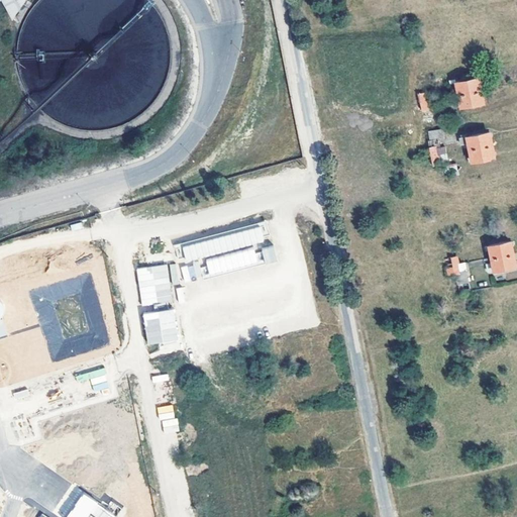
[(26,0),(1,0),(13,20),(26,0)]
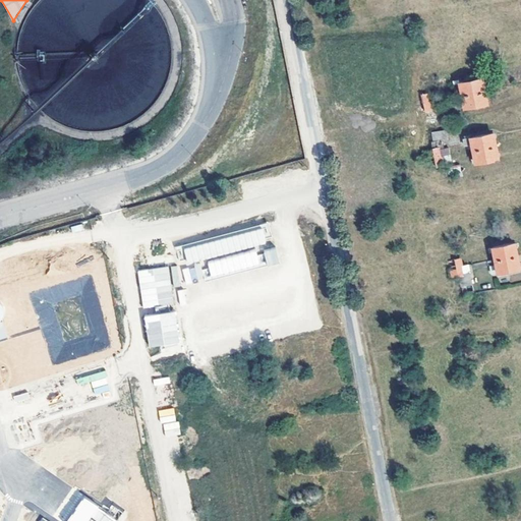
[(483,92),(481,78),(453,83),(454,90),(460,89),(462,96),(483,92)]
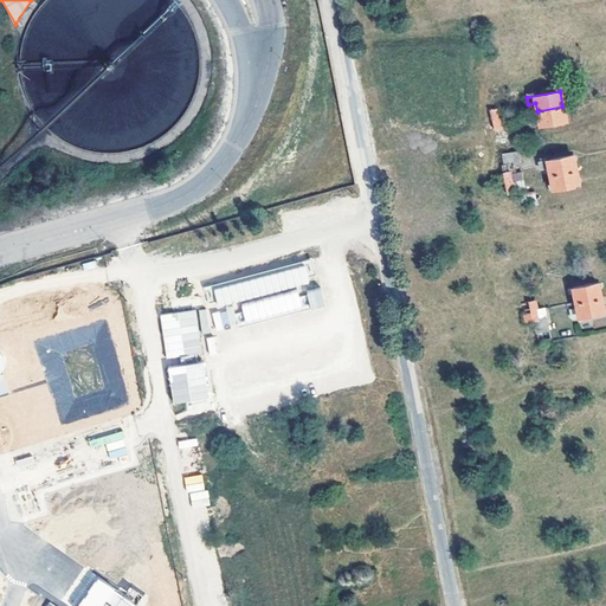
[(562,107),(537,111),(540,126),(565,121),(562,107)]
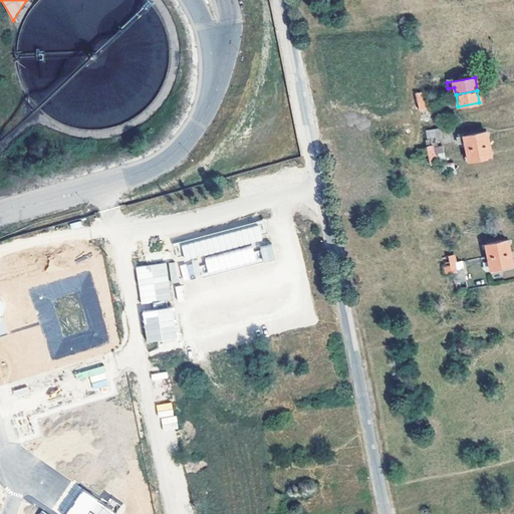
[(422,91),(416,92),(417,102),(424,101),(422,91)]
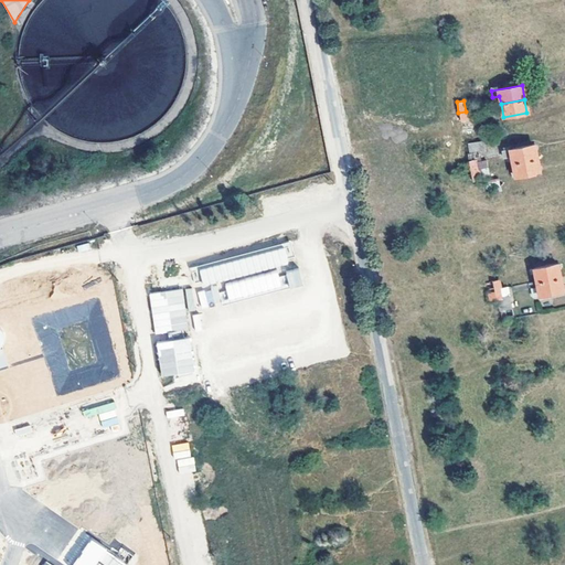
[(486,142),(468,146),(470,153),(487,151),(486,142)]
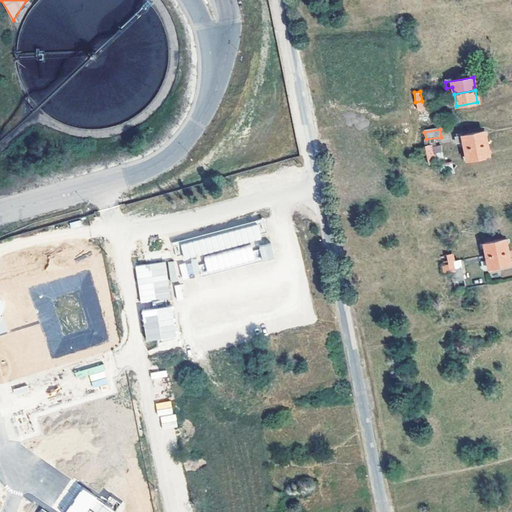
[(484,131),(455,137),(456,143),(463,142),(467,160),(488,156),(484,131)]
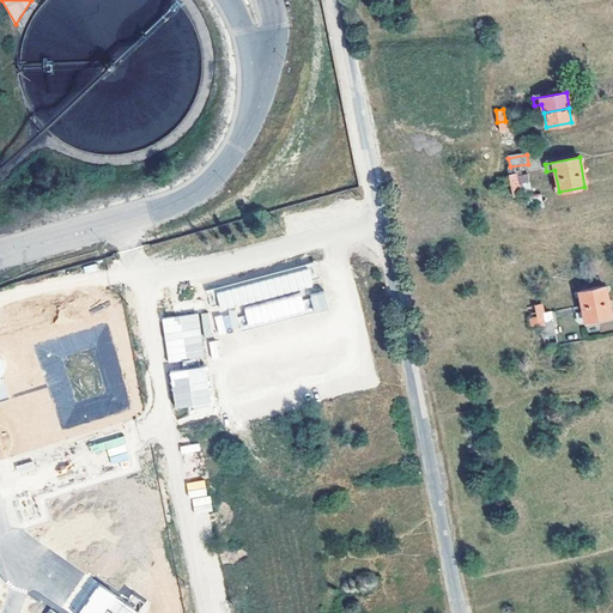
[(508,176),(511,195),(520,194),(530,193),(527,173),(515,175),(508,176)]
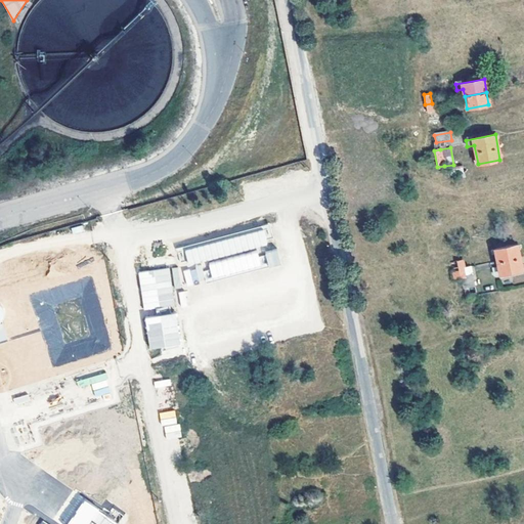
[(464,174),(462,167),(449,169),(451,176),(464,174)]
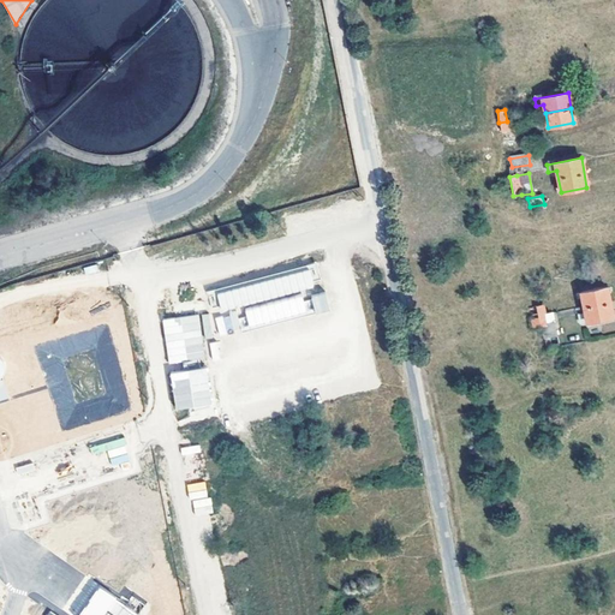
[(312,269),(207,290),(213,315),(215,315),(219,334),(329,311),(326,292),(310,296),(311,299),(305,300),(303,291),(316,288),(312,269)]
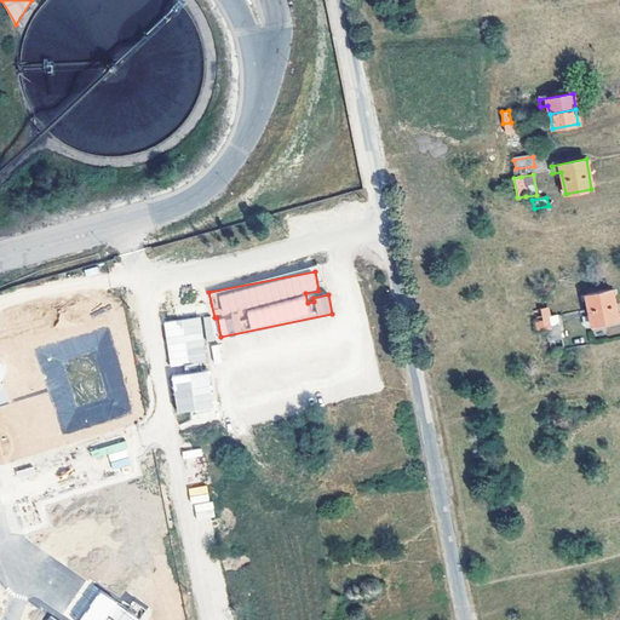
[(618,320),(612,290),(585,296),(590,317),(583,319),(584,326),(618,320)]
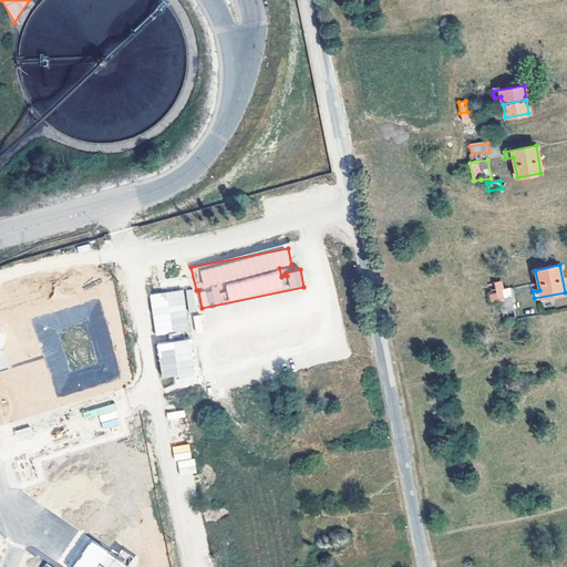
[(493,282),(500,312),(513,310),(511,298),(504,299),(501,281),(493,282)]
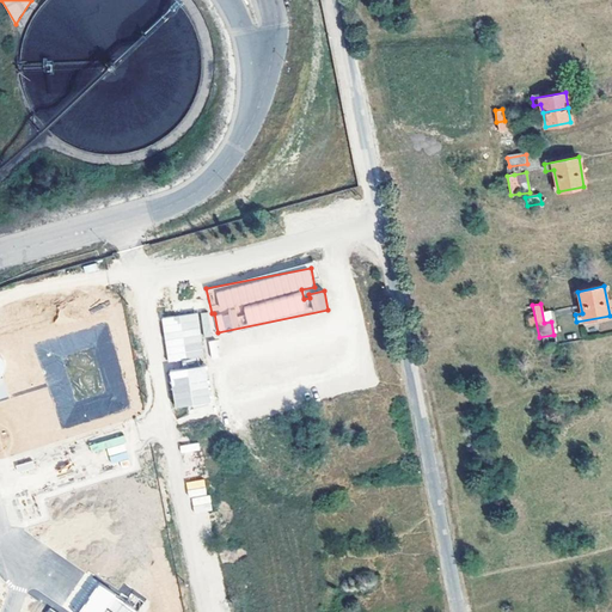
[(215,334),(209,311),(199,314),(206,336),(215,334)]
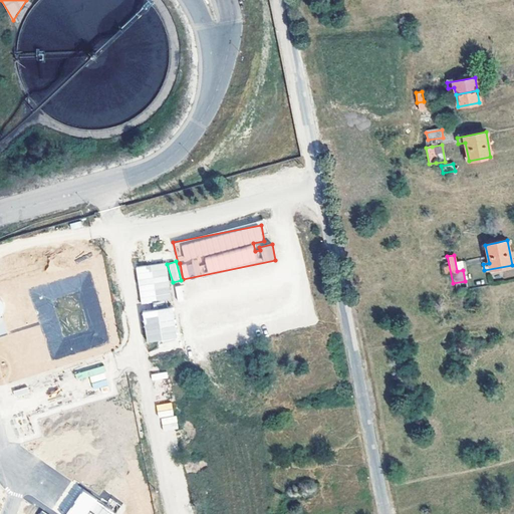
[(166,262),(135,267),(142,304),(172,298),(166,262)]
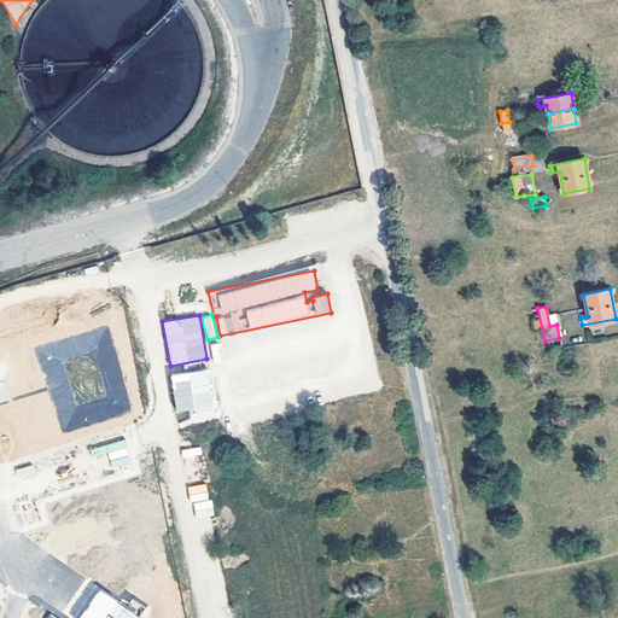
[(223,357),(219,342),(209,345),(215,361),(223,357)]
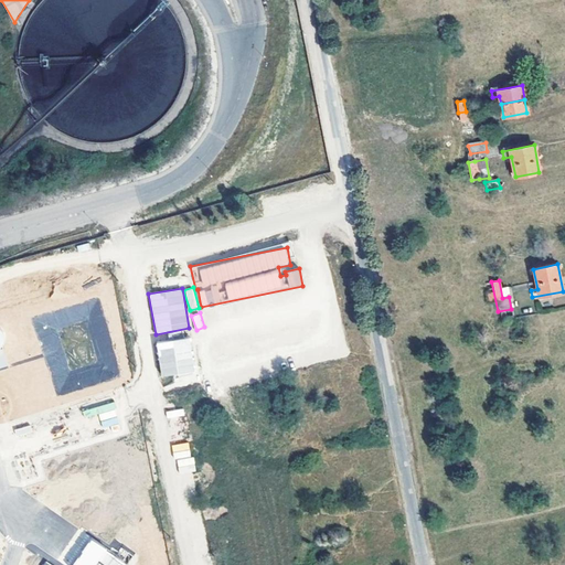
[(160,377),(195,374),(192,338),(157,341),(160,377)]
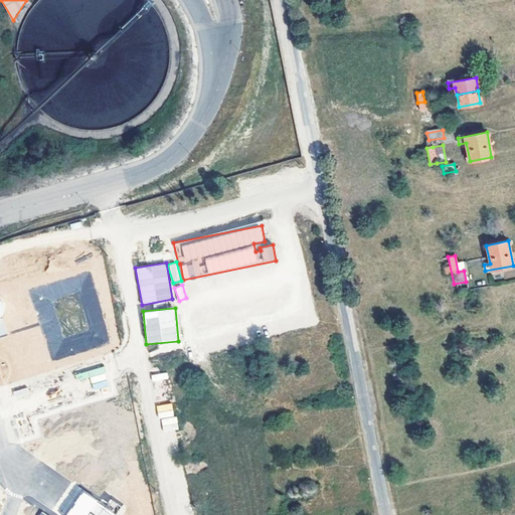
[(94,390),(110,385),(104,366),(75,374),(77,380),(90,376),(94,390)]
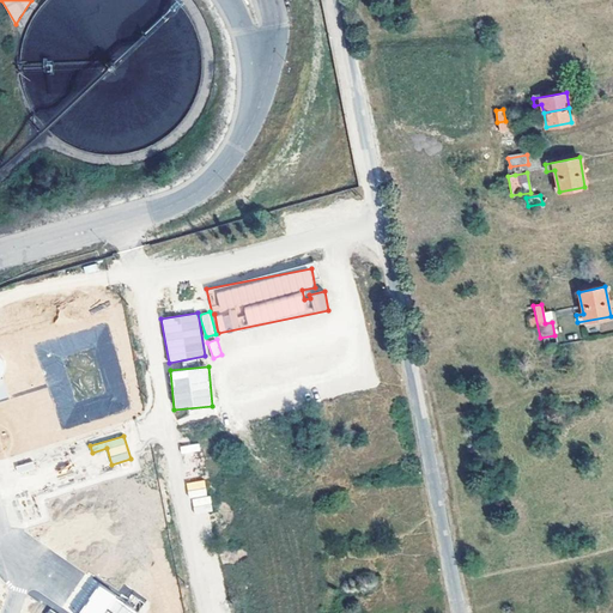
[(200,443),(180,445),(181,454),(201,450),(200,443)]
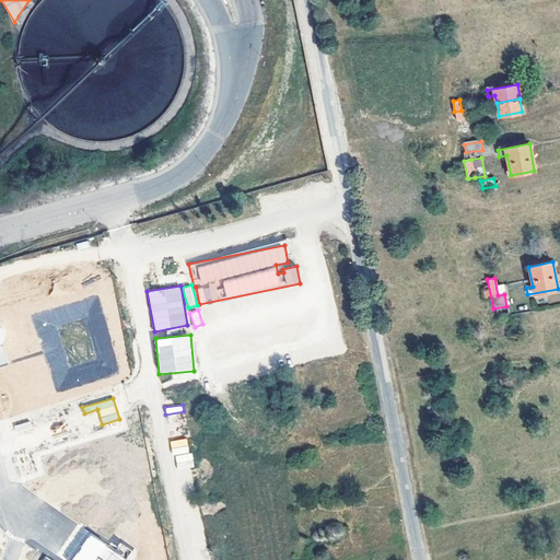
[(30,421),(15,426),(16,431),(32,427),(30,421)]
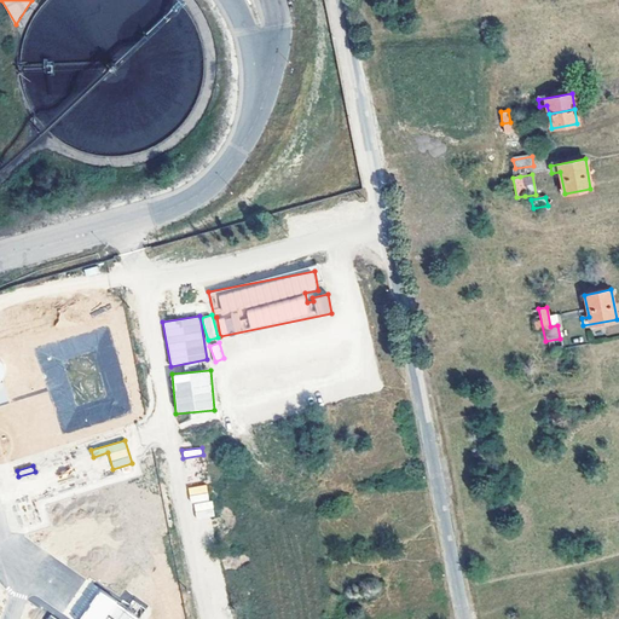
[(191,502),(209,499),(207,484),(189,487),(191,502)]
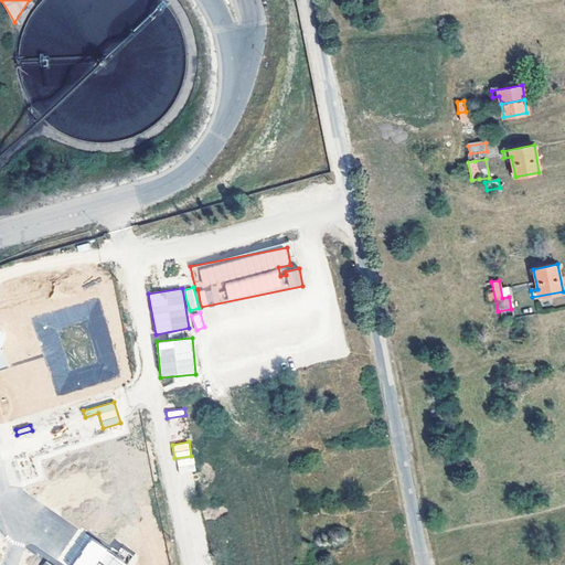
[(177,459),(179,473),(196,470),(193,456),(177,459)]
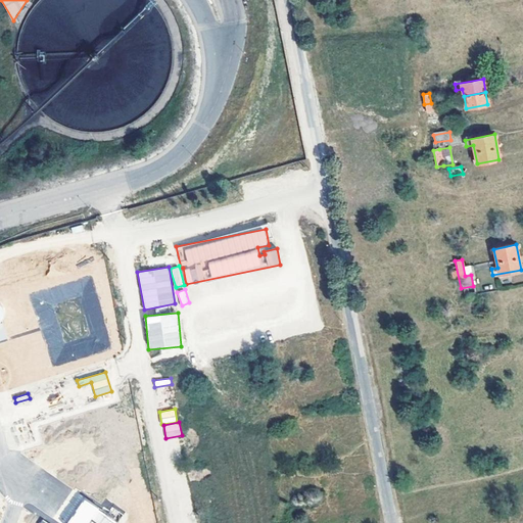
[(81,501),(69,522),(44,522),(43,522),(42,522),(117,522),(120,520),(81,501)]
